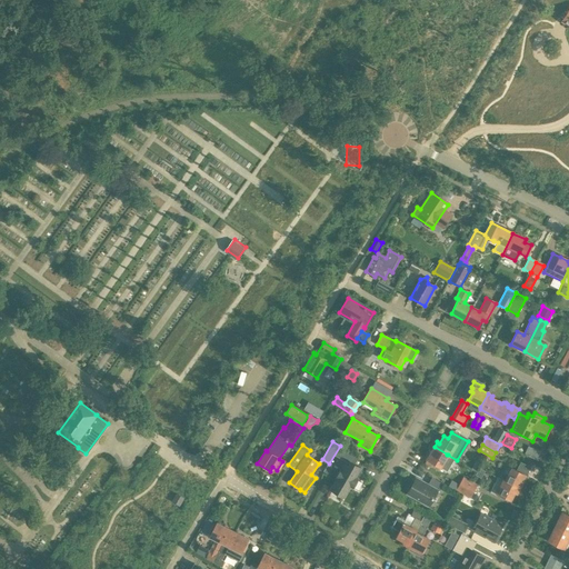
[(341,470),(340,471),(336,479),(337,479),(330,489),(343,497),(350,487),(352,488),(361,472),(359,471),(360,469),(350,462),(355,456),(340,447),(336,456),(347,462),(341,470)]
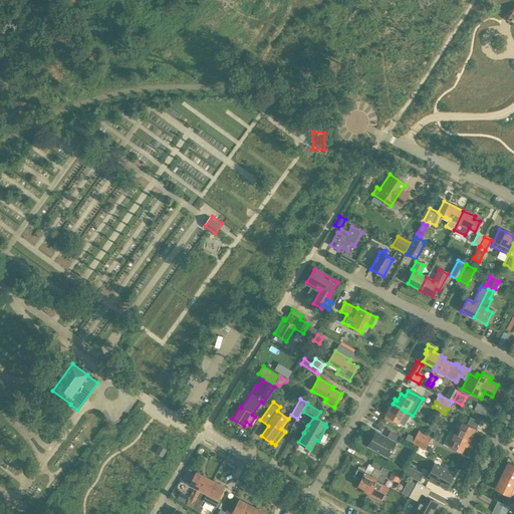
[(398,422),(404,411),(405,411),(393,404),(386,415),(398,422)]
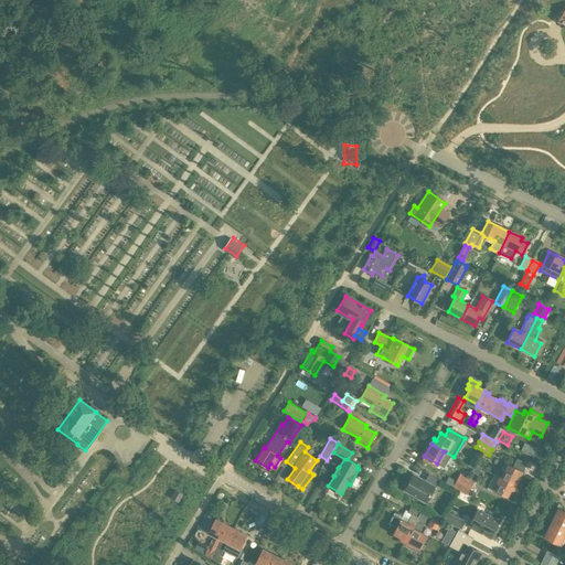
[(526,444),(523,450),(535,456),(539,448),(526,444)]
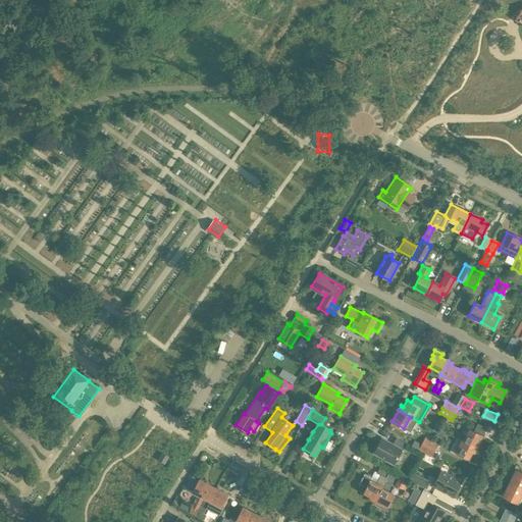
[(464,441),(476,449),(482,436),(462,426),(458,434),(466,438),(464,441)]
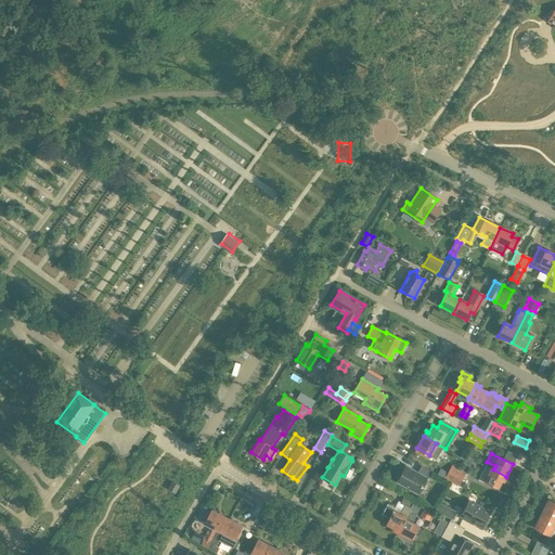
[(468,456),(463,463),(468,466),(474,460),(468,456)]
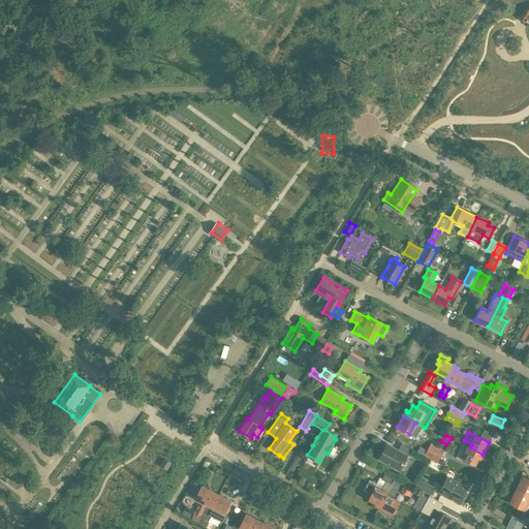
[(439,458),(443,450),(431,443),(427,450),(439,458)]
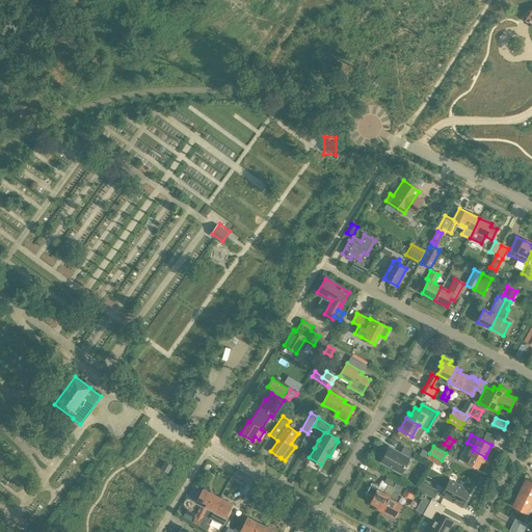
[(400,453),(389,447),(386,453),(383,453),(379,459),(381,460),(380,461),(401,473),(409,458),(410,459),(415,453),(414,452),(403,447),(400,453)]
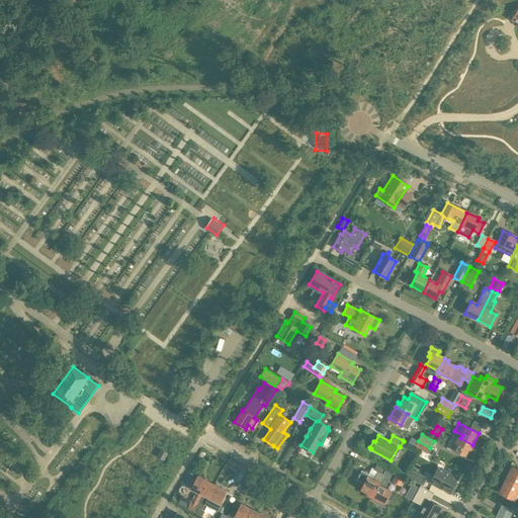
[(470,449),(472,445),(460,438),(453,435),(446,448),(451,451),(452,449),(464,454),(467,448),(470,449)]
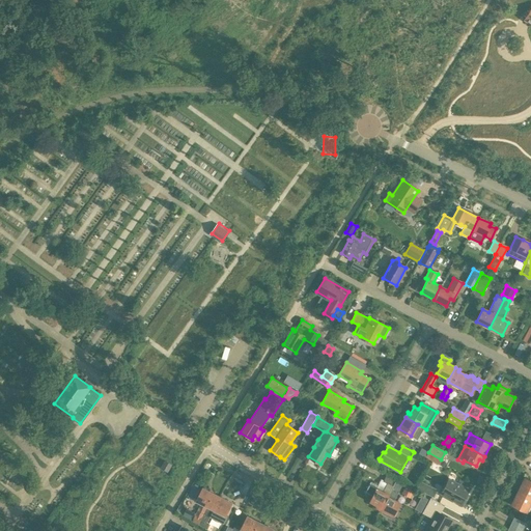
[(422,449),(419,454),(425,457),(428,452),(422,449)]
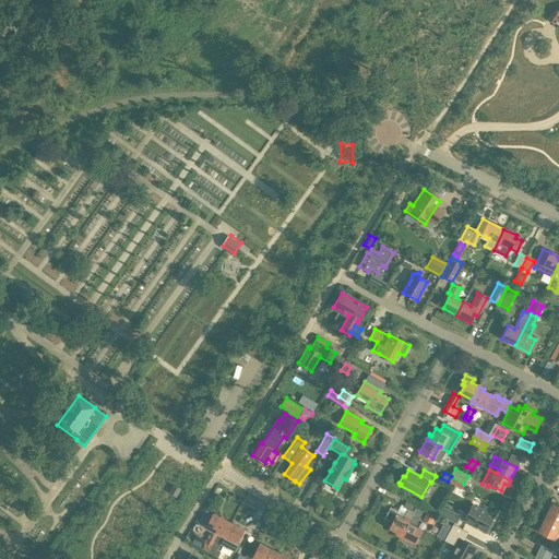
[(464,484),(451,476),(448,482),(461,489),(464,484)]
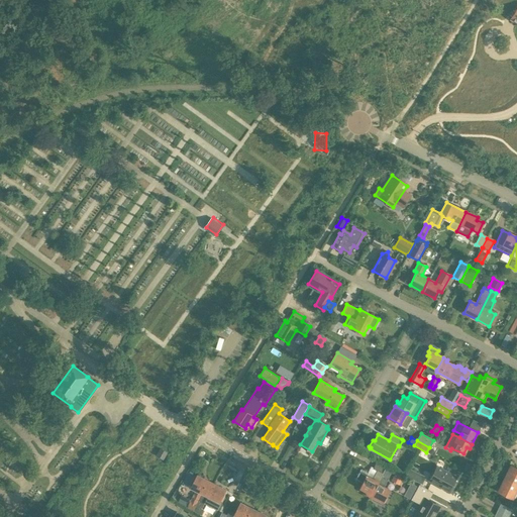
[(163,458),(167,452),(161,449),(158,455),(163,458)]
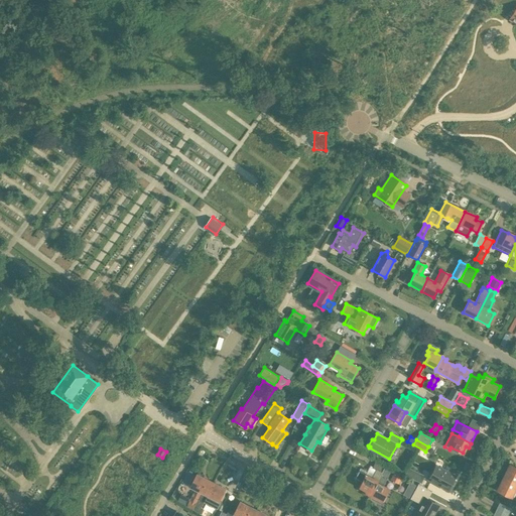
[(376,483),(385,466),(376,461),(372,468),(376,470),(371,479),(359,472),(355,479),(362,482),(359,487),(371,493),(376,483)]
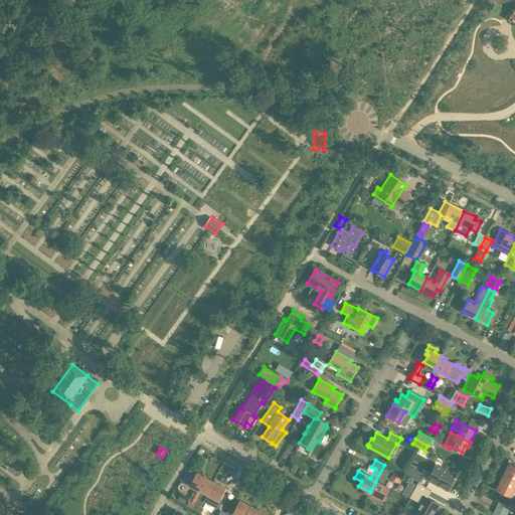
[(514,484),(514,467),(508,464),(502,478),(514,484)]
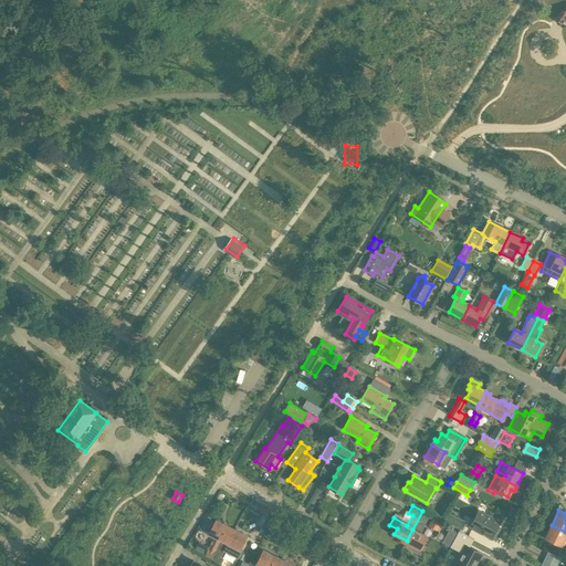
[(431,520),(433,516),(422,511),(412,530),(407,541),(406,543),(418,549),(426,536),(420,533),(428,519),(431,520)]
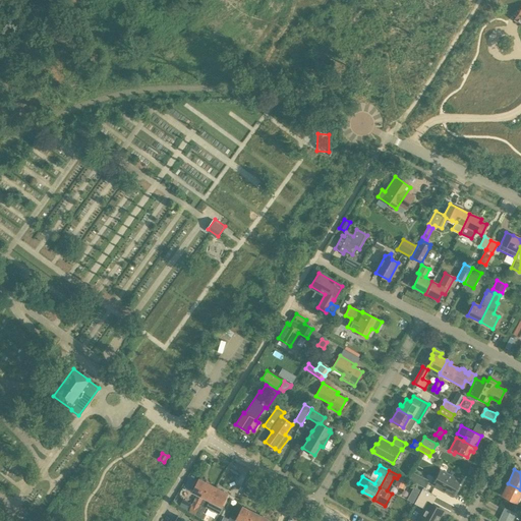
[(425,487),(429,480),(413,472),(409,480),(425,487)]
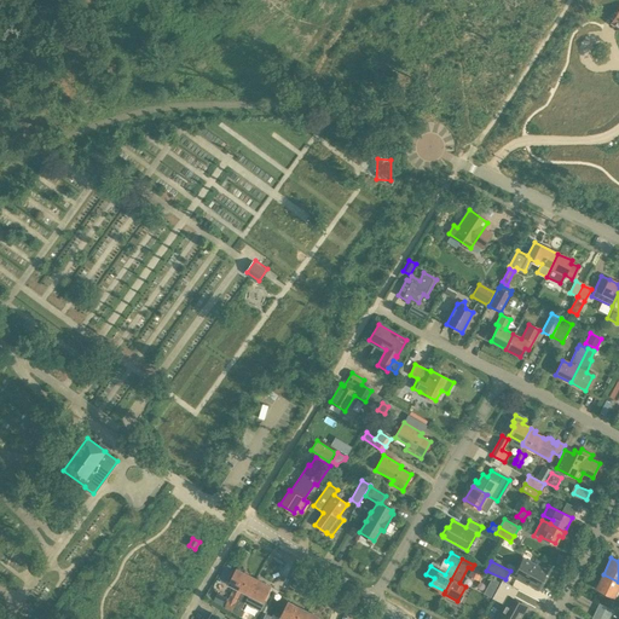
[(537,588),(545,572),(525,561),(516,577),(537,588)]
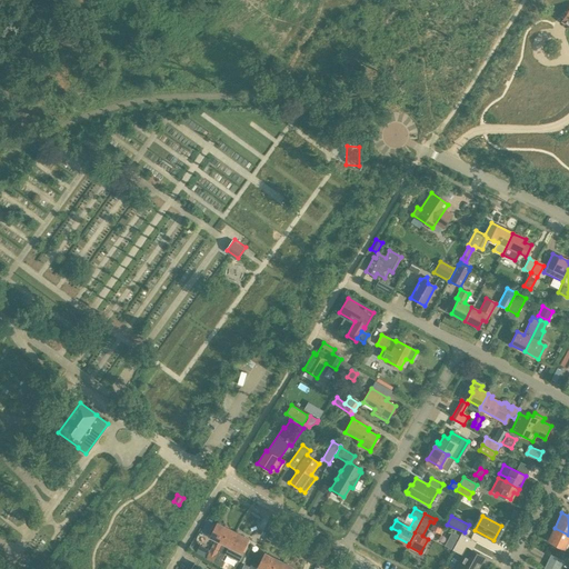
[(439,533),(445,523),(436,519),(430,529),(439,533)]
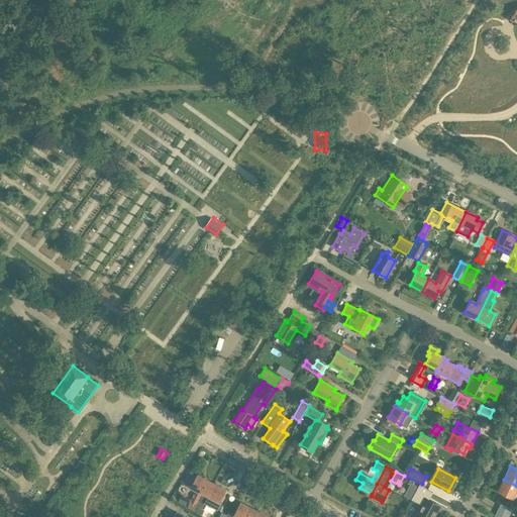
[(191,501),(183,496),(179,503),(187,508),(193,510),(193,511),(198,514),(207,497),(213,485),(197,476),(191,487),(197,490),(191,501)]
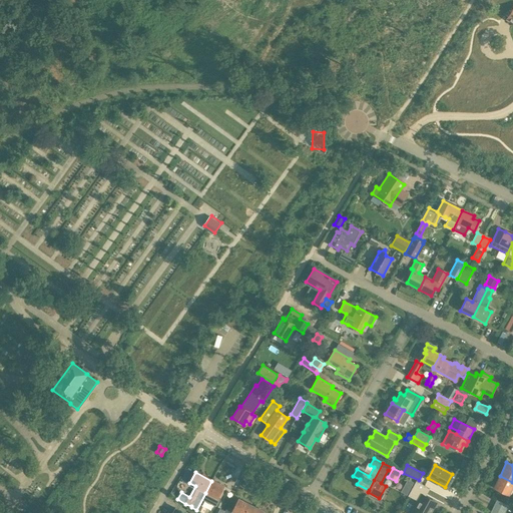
[(508,494),(512,483),(512,482),(500,476),(494,488),(508,494)]
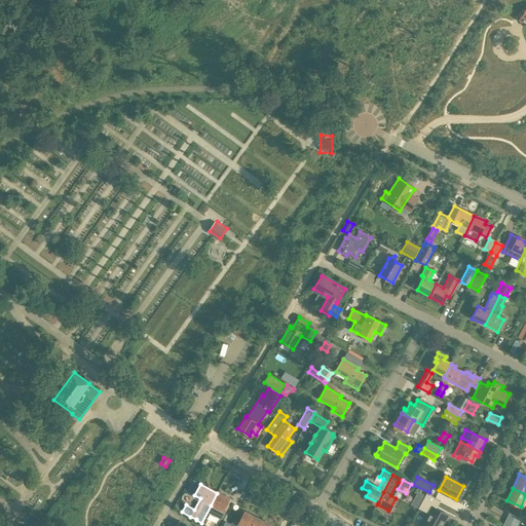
[(229,498),(217,493),(211,505),(223,511),(229,498)]
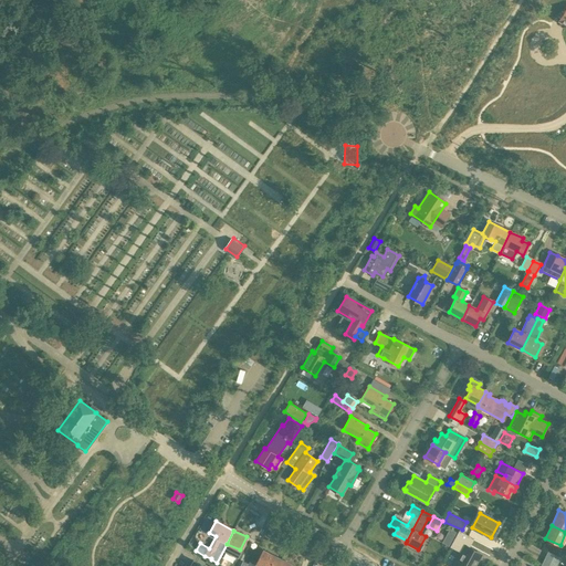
[(474,565),(481,555),(465,546),(470,537),(459,532),(450,547),(460,554),(452,565),(474,565)]
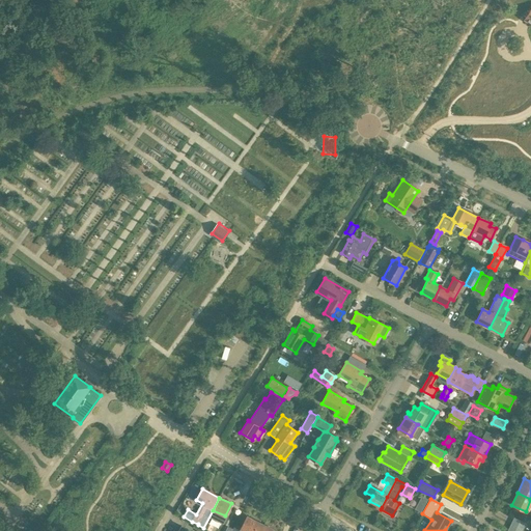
[(261,530),(264,526),(253,521),(246,516),(239,530),(261,530)]
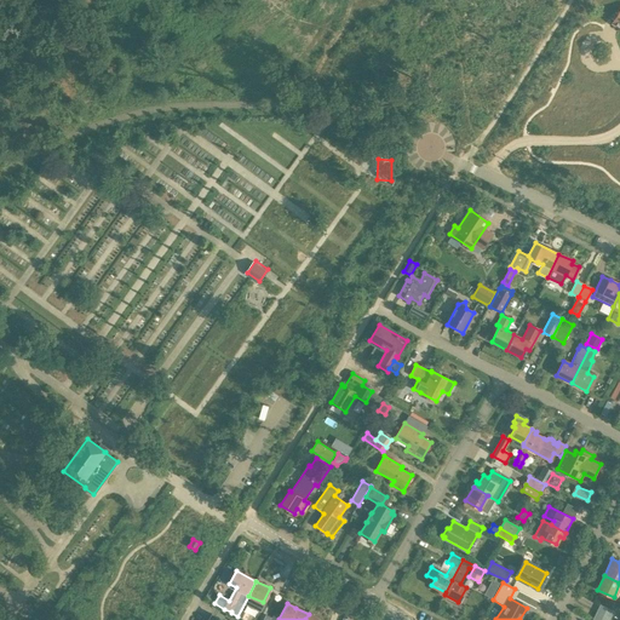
[(609,619),(613,612),(600,606),(596,612),(609,619)]
